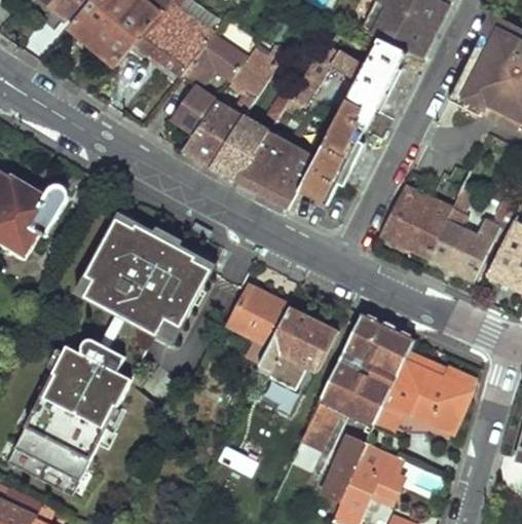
[(44,0),(66,17),(80,0),(44,0)]
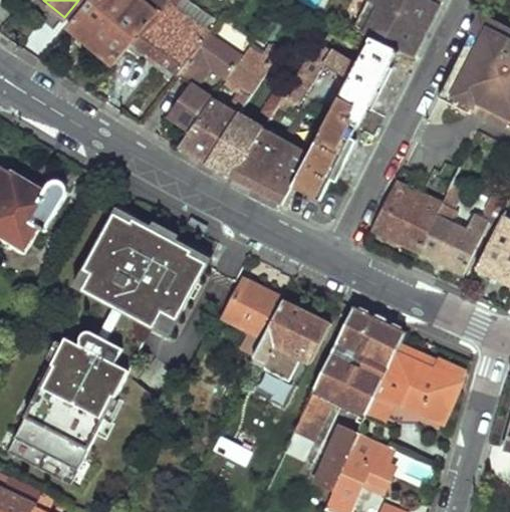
[(86,0),(66,25),(111,63),(130,42),(165,0),(151,0),(147,5),(141,0),(86,0)]
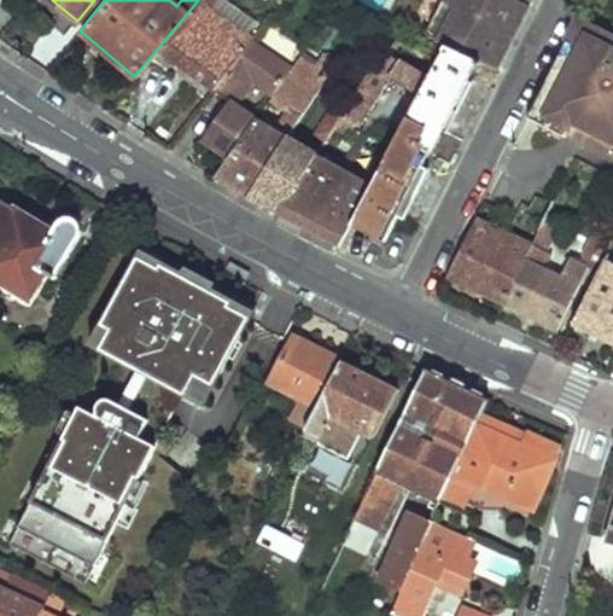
[(198,0),(156,51),(210,89),(247,41),(250,38),(208,6),(212,0),(198,0)]
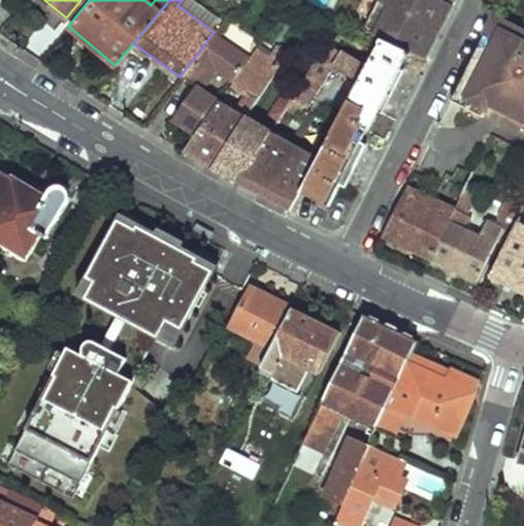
[(373,0),(361,29),(378,37),(407,52),(422,59),(450,4),(440,0),(373,0)]
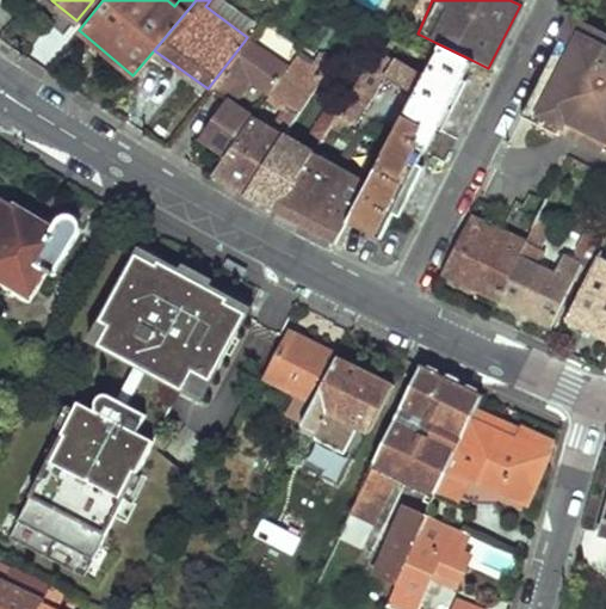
[(605,48),(605,37),(567,18),(548,59),(517,118),(532,125),(555,136),(558,129),(601,152),(605,141),(605,56),(603,55),(605,48)]
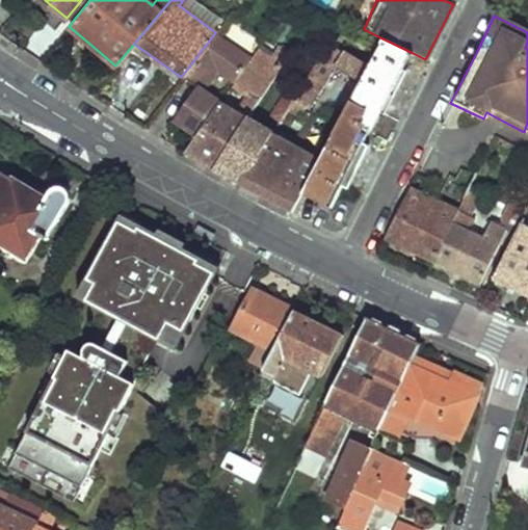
[(195,136),(219,102),(203,89),(216,70),(234,81),(248,61),(213,35),(181,77),(195,86),(172,121),(195,136)]
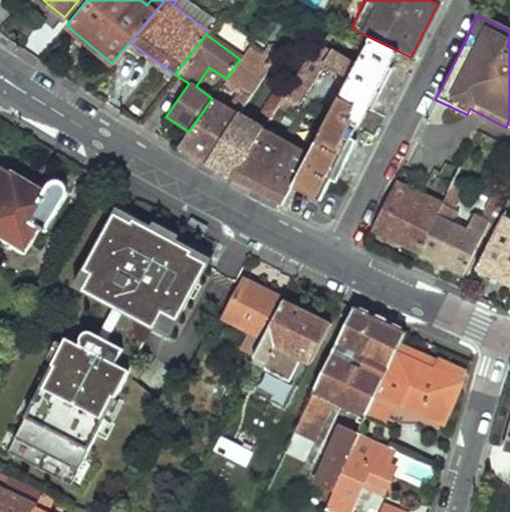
[(319,129),(306,154),(288,187),(318,200),(392,51),(395,53),(397,50),(367,36),(323,119),(319,129)]
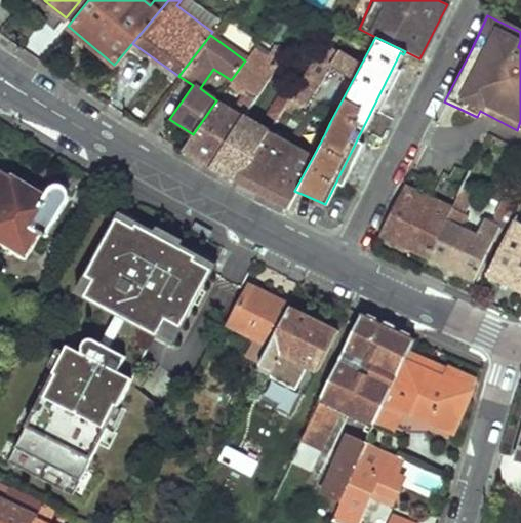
[(323,40),(282,108),(292,114),(298,105),(301,106),(335,48),(323,40)]
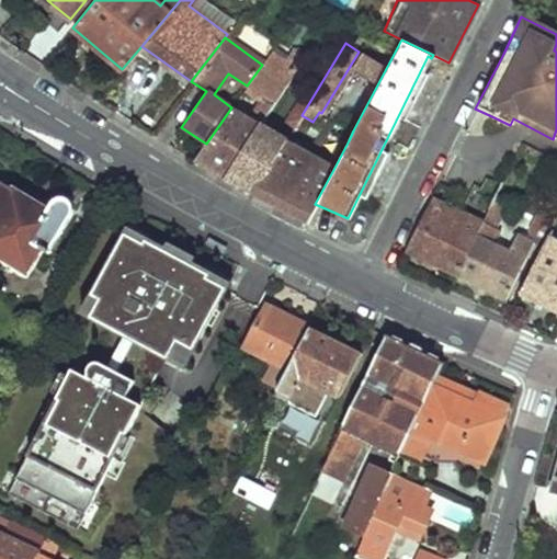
[(283,63),(270,53),(262,65),(247,86),(261,95),(248,117),(231,107),(206,144),(194,161),(224,178),(258,123),(300,56),(291,50),(283,63)]
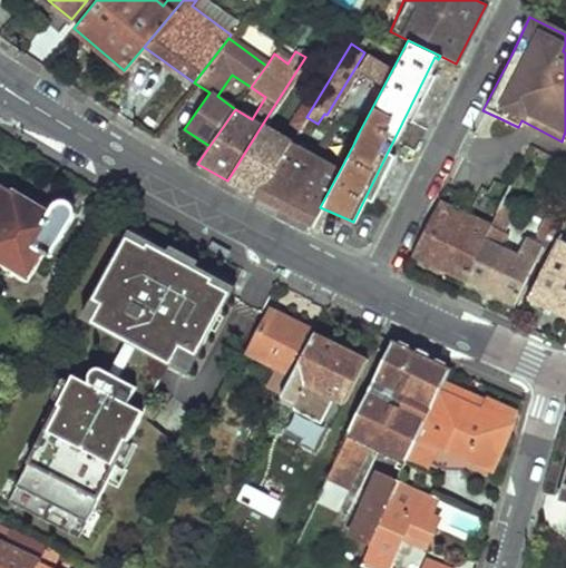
[(262,125),(227,180),(256,197),(291,142),(262,125)]
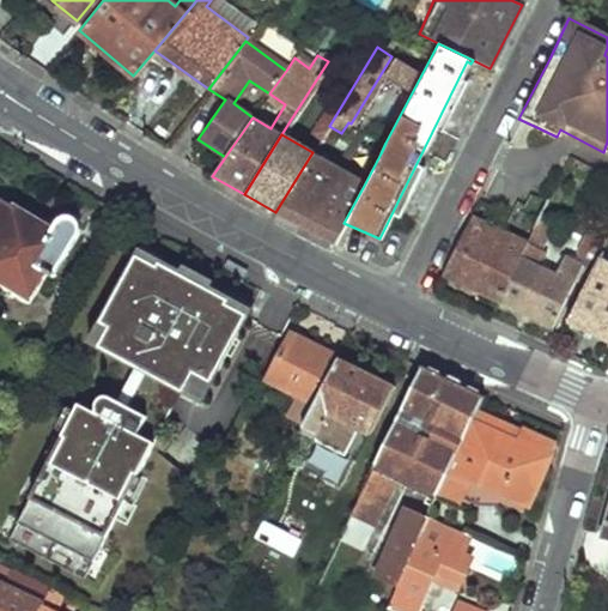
[(376,137),(370,146),(381,153),(385,143),(376,137)]
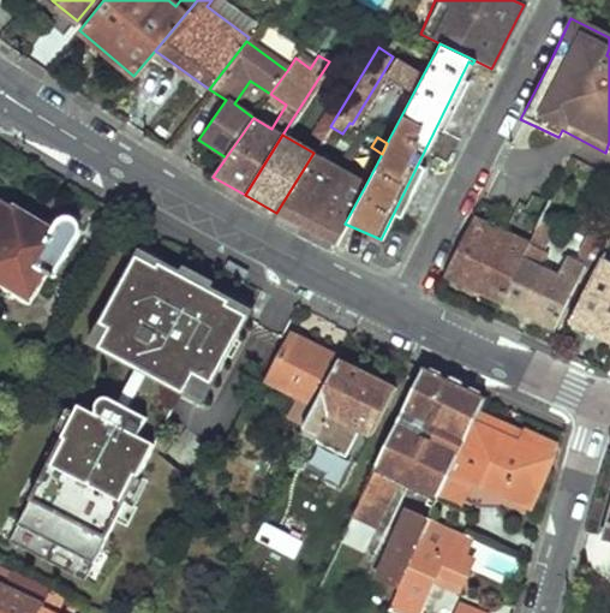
[(314,153),(276,213),(335,243),(345,224),(366,184),(314,153)]
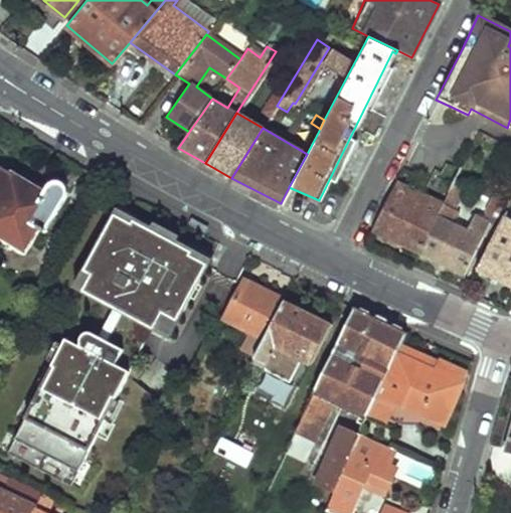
[(427,177),(449,187),(452,180),(459,167),(438,156),(427,177)]
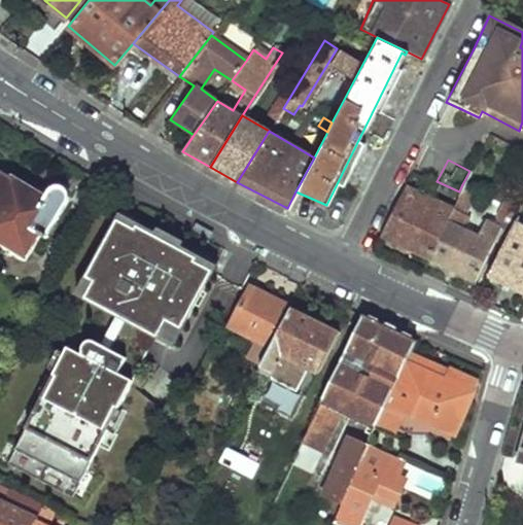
[(42,239),(66,200),(66,198),(66,195),(65,191),(63,189),(61,188),(56,186),(55,186),(50,186),(47,188),(43,198),(0,171),(0,244),(22,258),(36,236),(42,239)]
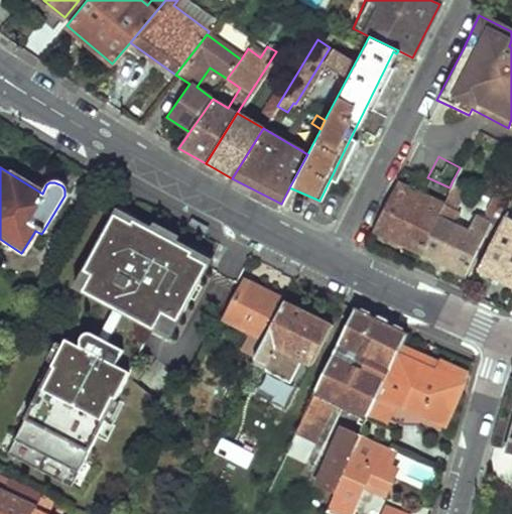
[(396,180),(370,231),(416,252),(442,201),(396,180)]
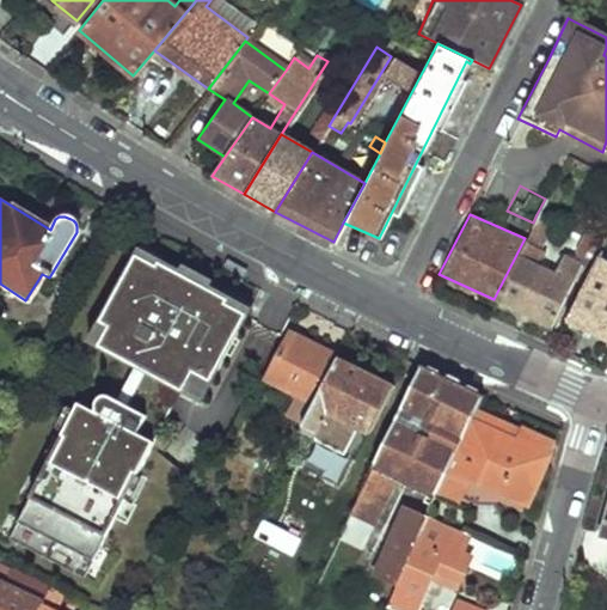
[(525,238),(494,299),(551,324),(574,278),(582,282),(595,257),(590,255),(601,235),(586,229),(572,260),(566,256),(560,257),(555,270),(535,261),(541,256),(546,246),(539,245),(551,220),(537,214),(533,223),(525,238)]
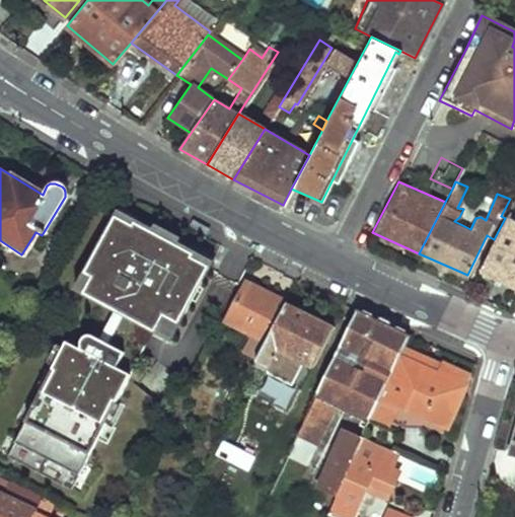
[(172,342),(216,261),(179,241),(182,237),(155,223),(153,227),(117,208),(73,289),(113,310),(123,315),(172,342)]
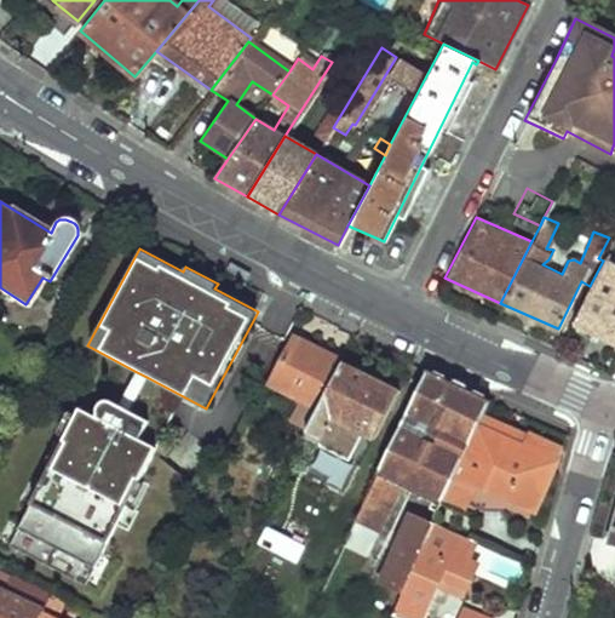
[(614,265),(603,261),(590,286),(572,325),(614,345),(614,265)]
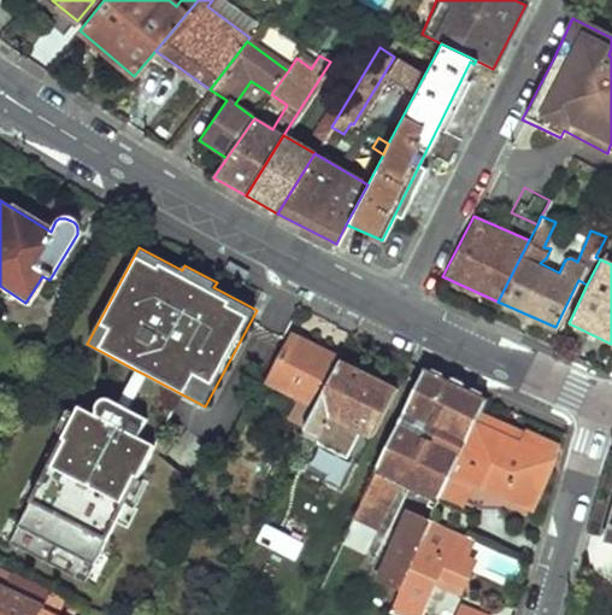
[(289,335),(266,380),(316,405),(339,359),(289,335)]
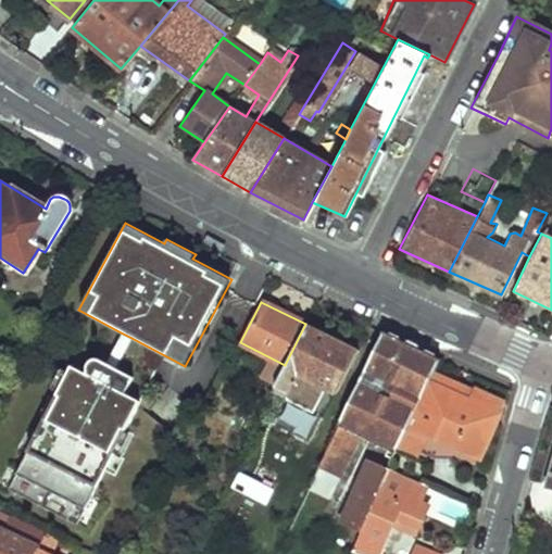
[(305,324),(285,365),(272,390),(285,397),(297,374),(335,392),(356,349),(305,324)]
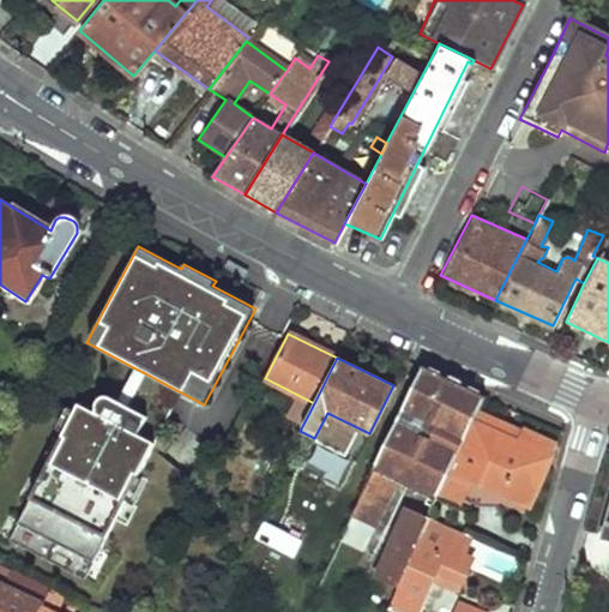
[(420,365),(337,538),(357,549),(396,474),(435,493),(436,491),(446,469),(469,420),(475,409),(482,394),(452,381),(420,365)]
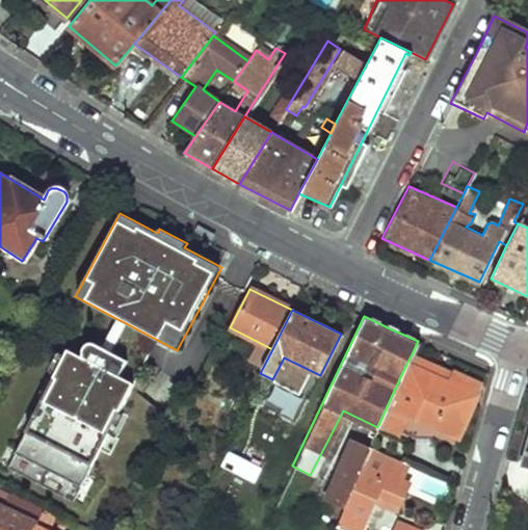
[(126,323),(115,318),(100,346),(110,352),(126,323)]
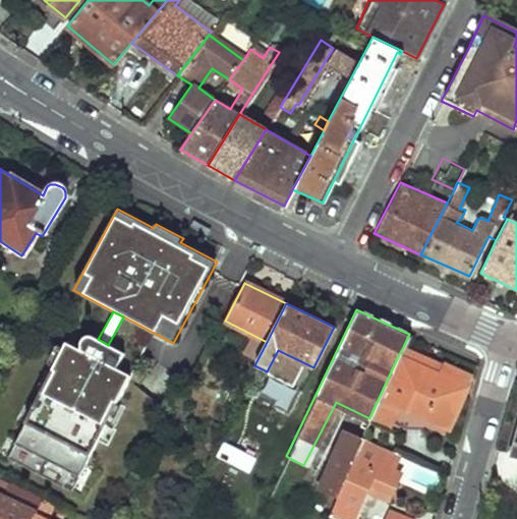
[(117,369),(125,353),(108,345),(98,339),(93,337),(89,336),(85,336),(81,338),(79,340),(79,344),(80,348),(81,350),(66,342),(5,456),(70,492),(131,377),(117,369)]
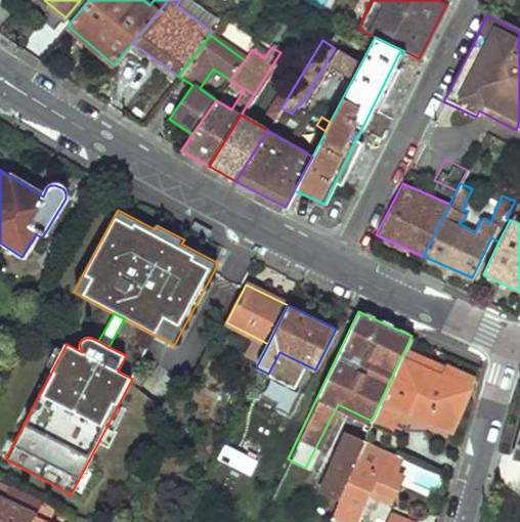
[(405,349),(400,358),(436,374),(441,363),(405,349)]
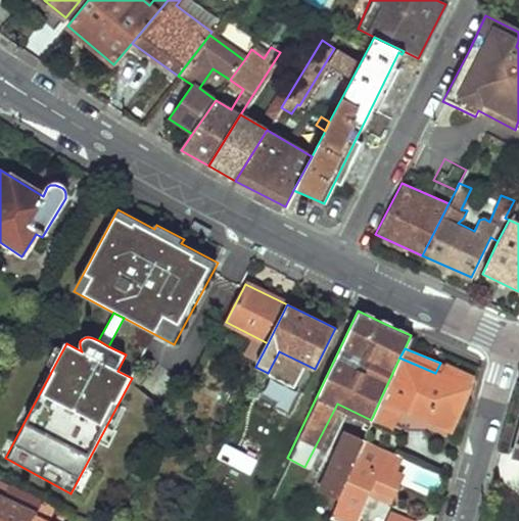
[(435,373),(399,358),(380,399),(399,408),(445,428),(469,376),(440,363),(435,373)]
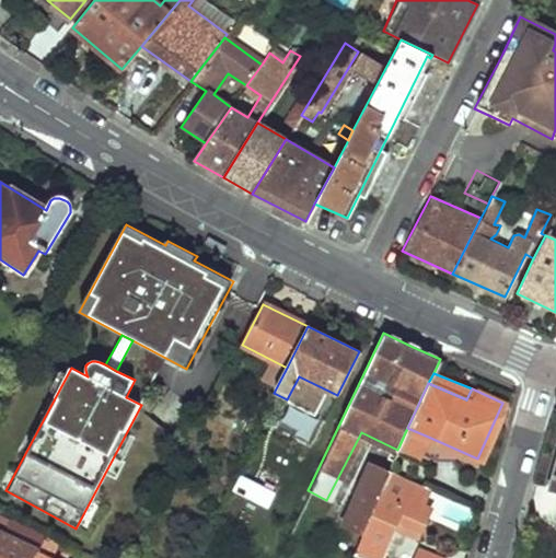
[(418,457),(428,437),(407,428),(398,448),(418,457)]
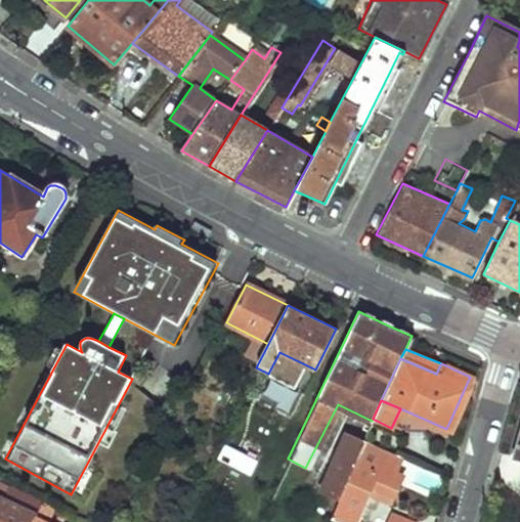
[(345,431),(321,478),(336,485),(334,490),(329,488),(317,512),(329,518),(362,440),(345,431)]
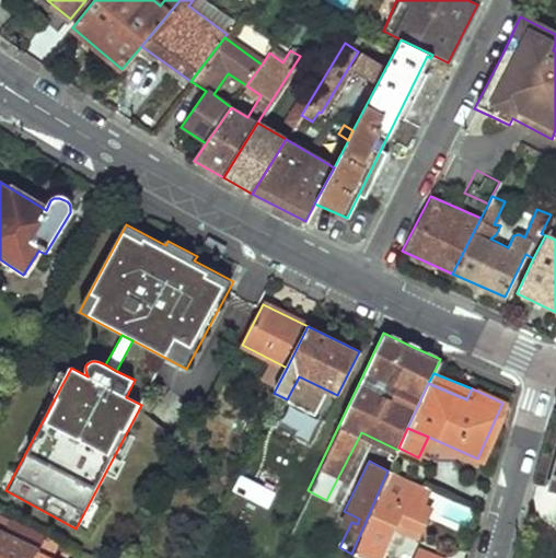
[(387,471),(351,554),(351,556),(358,557),(378,557),(391,529),(394,520),(400,522),(396,531),(415,538),(424,516),(413,512),(424,486),(387,471)]
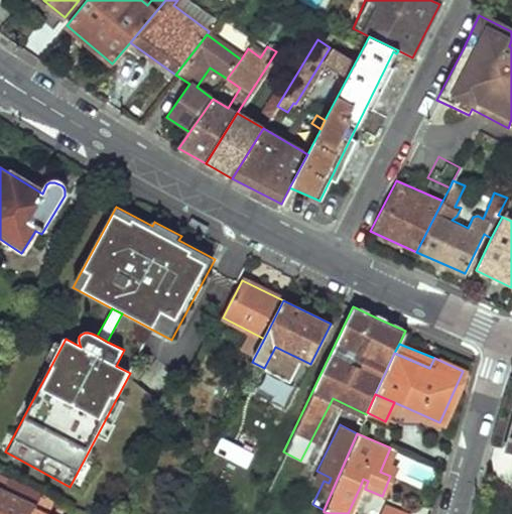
[(368,481),(363,479),(360,487),(365,489),(368,481)]
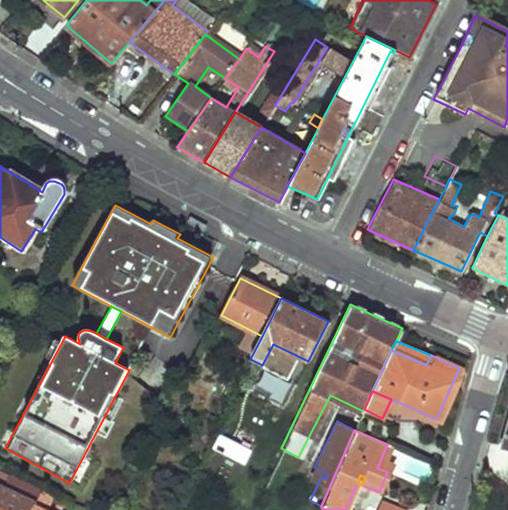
[(0,489),(0,509),(28,509),(30,507),(31,504),(0,489)]
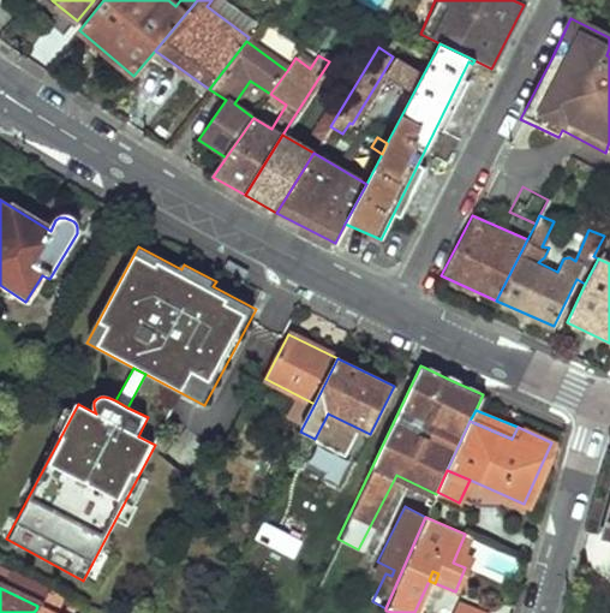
[(456,600),(450,612),(486,612),(488,612),(456,600)]
